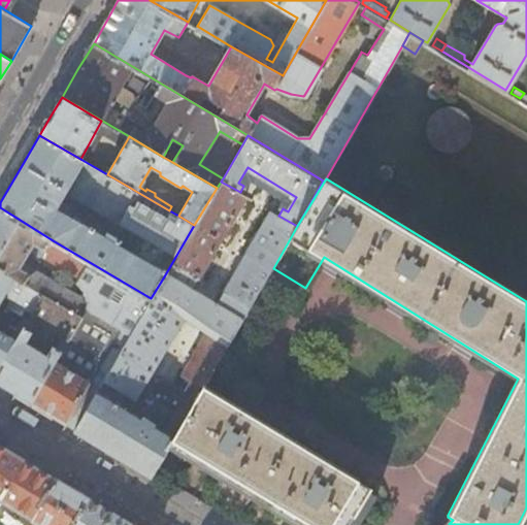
[(240,192),(221,182),(217,188),(194,225),(164,276),(191,291),(245,197),(240,192)]
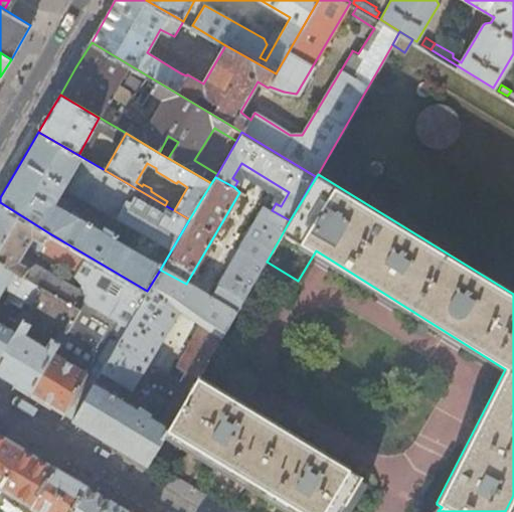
[(0,264),(42,288),(78,309),(83,300),(116,320),(117,322),(87,374),(64,411),(68,413),(73,416),(102,369),(147,291),(51,234),(0,202),(0,264)]
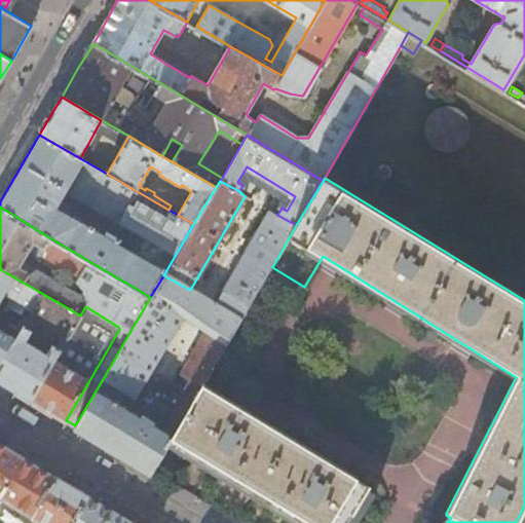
[(277,215),(270,212),(216,305),(240,321),(272,267),(296,225),(277,215)]
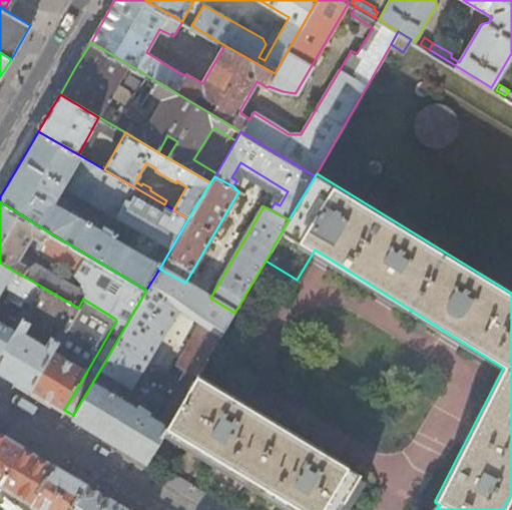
[(0,353),(13,331),(0,322),(0,290),(2,286),(31,302),(42,287),(0,263),(0,353)]
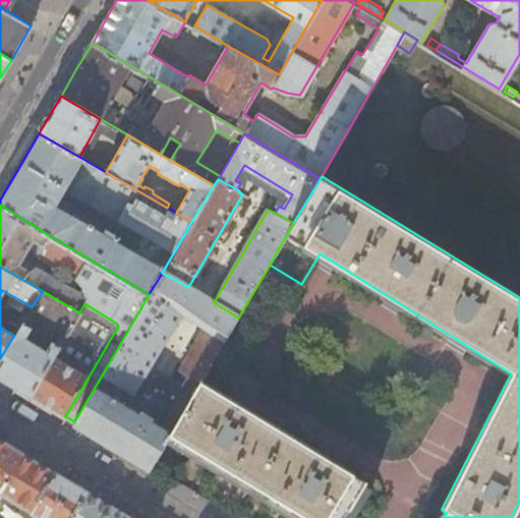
[(188,287),(162,273),(103,373),(114,381),(134,391),(179,314),(174,309),(188,287)]
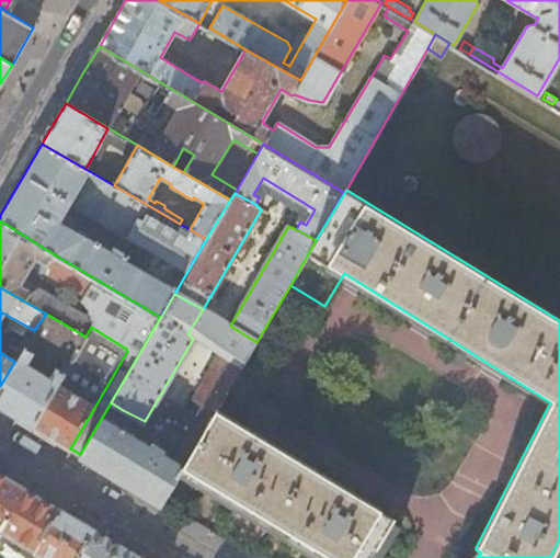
[(223,351),(230,326),(203,309),(187,333),(193,339),(220,353),(223,351)]
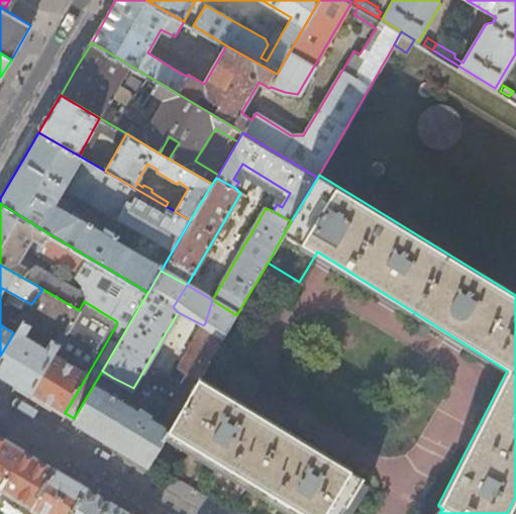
[(0,355),(0,374),(11,381),(31,393),(53,355),(79,310),(42,289),(31,304),(13,333),(0,355)]
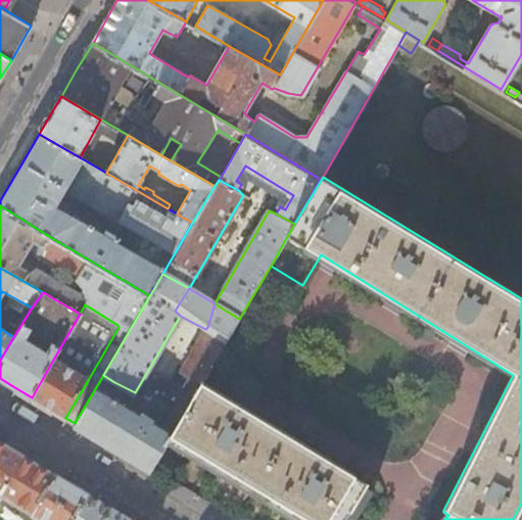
[(215,303),(207,327),(205,329),(182,371),(192,378),(181,395),(191,402),(202,384),(239,319),(215,303)]
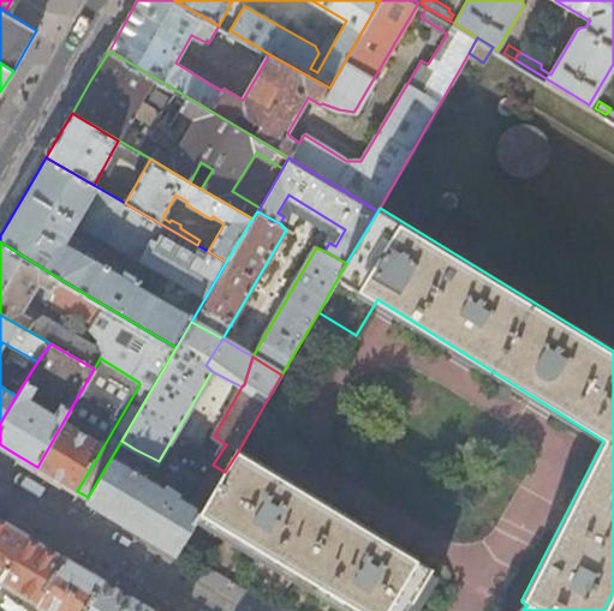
[(338,403),(352,411),(361,396),(346,388),(338,403)]
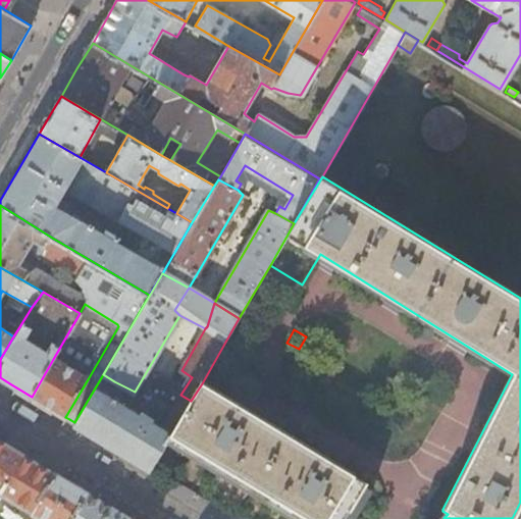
[(65,417),(88,379),(53,359),(32,397),(49,407),(65,417)]
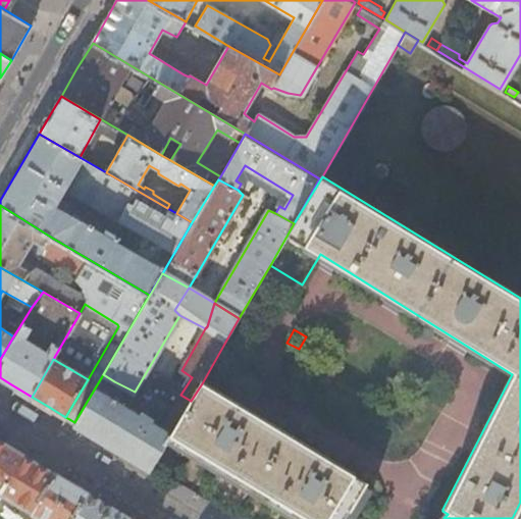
[(114,381),(103,374),(74,422),(106,442),(115,448),(149,468),(167,439),(191,401),(180,395),(161,426),(154,421),(157,416),(150,411),(147,410),(143,415),(108,395),(108,394),(114,381)]
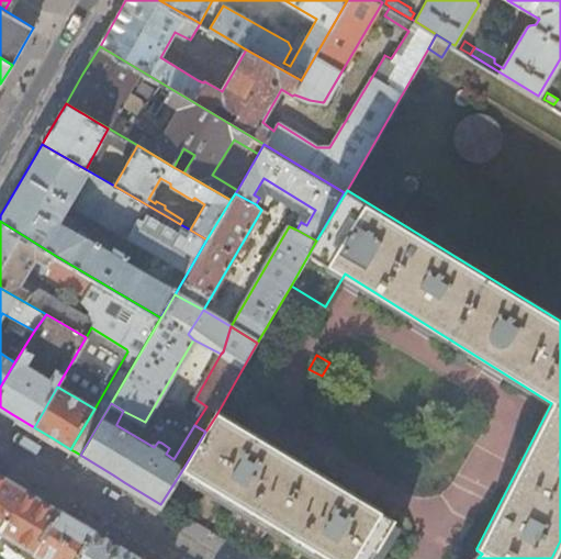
[(178,432),(184,421),(165,409),(158,420),(178,432)]
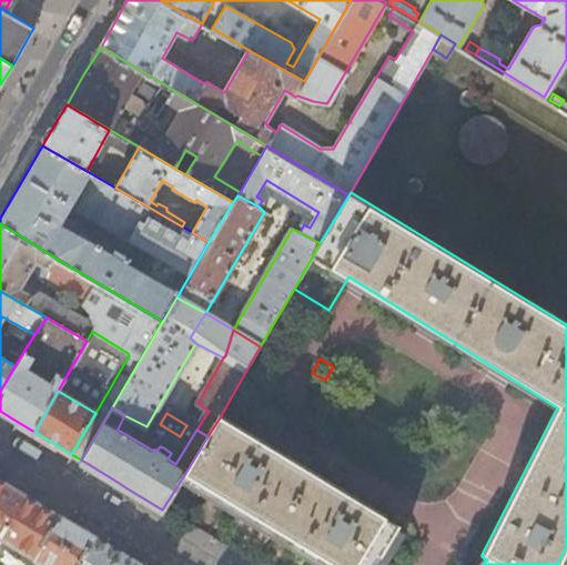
[(400,527),(220,417),(208,436),(182,478),(323,564),(383,564),(402,535),(397,532),(400,527)]
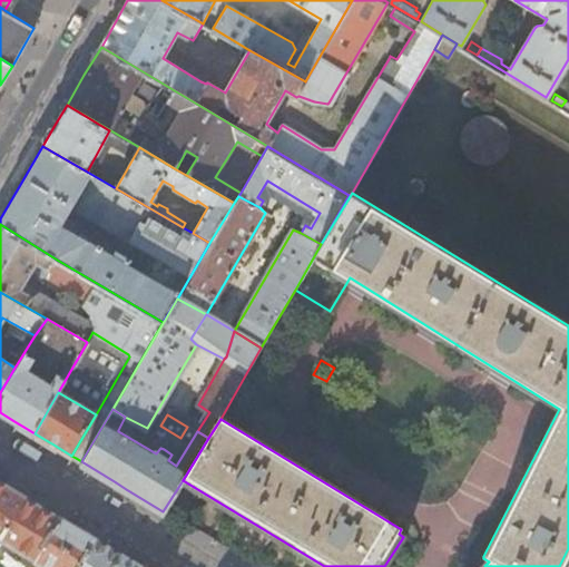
[(0,566),(29,566),(61,516),(18,490),(0,478),(0,566)]
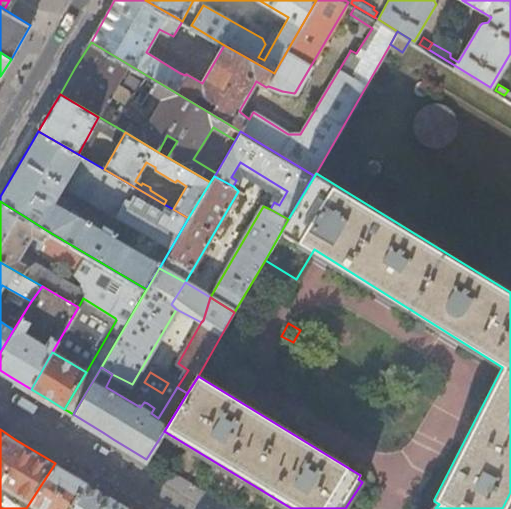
[(70,472),(55,463),(26,508),(69,508),(85,482),(70,472)]
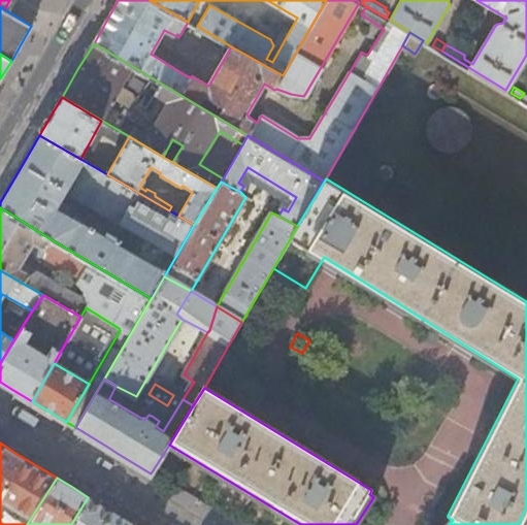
[(134,524),(121,517),(88,497),(71,524),(134,524)]
